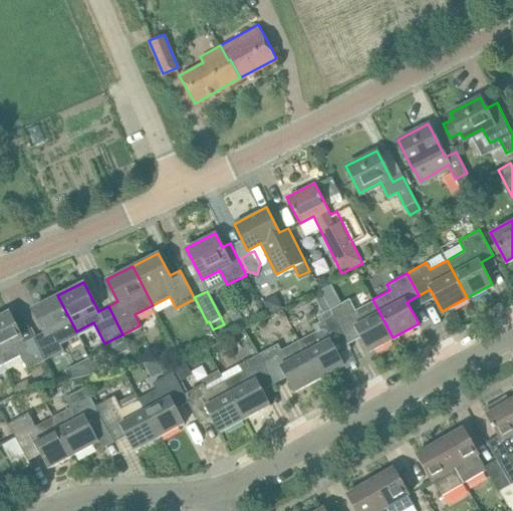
[(43,330),(33,335),(45,357),(61,349),(57,341),(76,331),(57,295),(32,308),(43,330)]
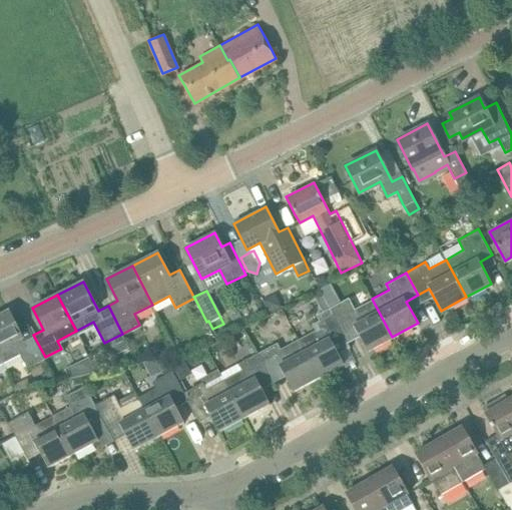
[(315,330),(298,339),(318,377),(344,363),(338,352),(348,347),(349,347),(350,347),(344,335),(331,313),(329,307),(327,309),(320,296),(314,300),(321,312),(315,315),(317,320),(312,323),(315,330)]
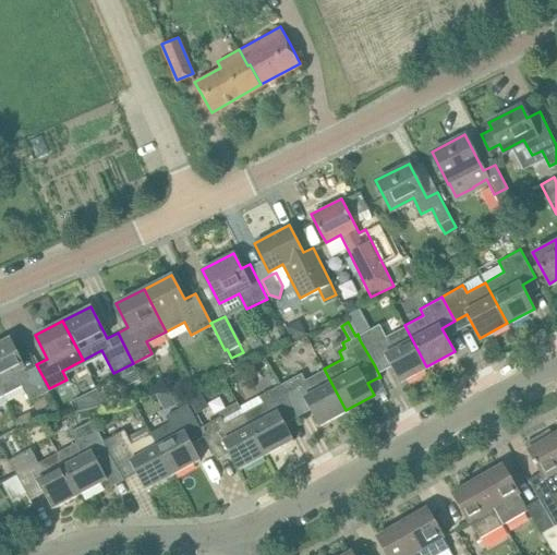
[(358,334),(360,340),(374,364),(386,358),(399,382),(426,366),(404,325),(386,335),(378,323),(358,334)]
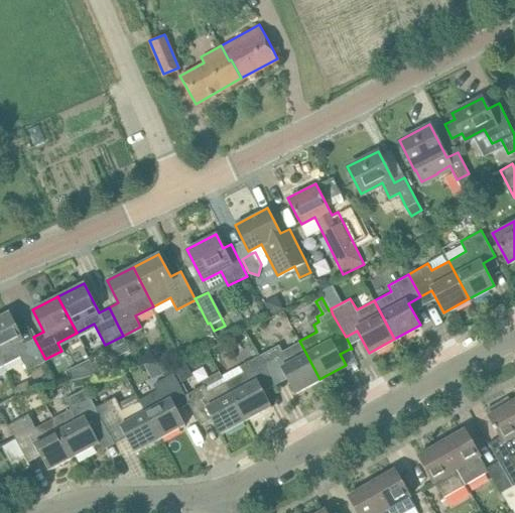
[(45,359),(33,337),(28,328),(19,333),(8,312),(0,316),(0,359),(3,365),(20,356),(26,369),(45,359)]
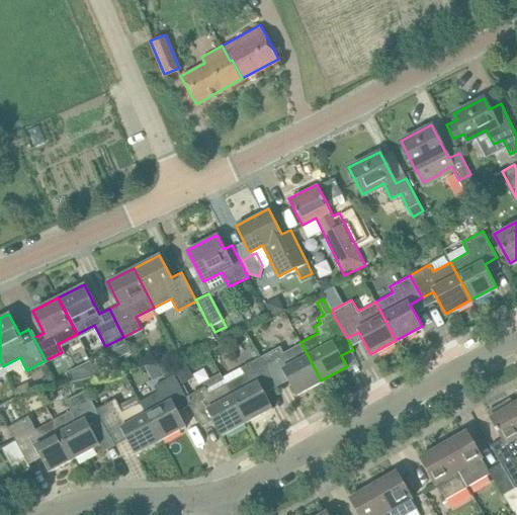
[(279,345),(259,355),(271,378),(283,371),(295,394),(321,380),(300,342),(283,351),(279,345)]
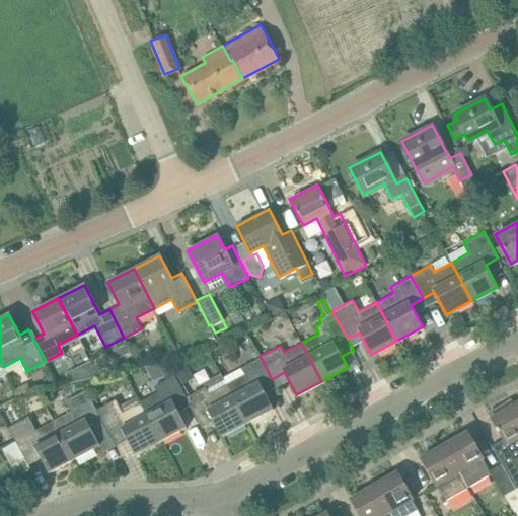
[(240,367),(222,376),(226,383),(246,421),(273,408),(261,385),(272,379),(260,356),(240,367)]
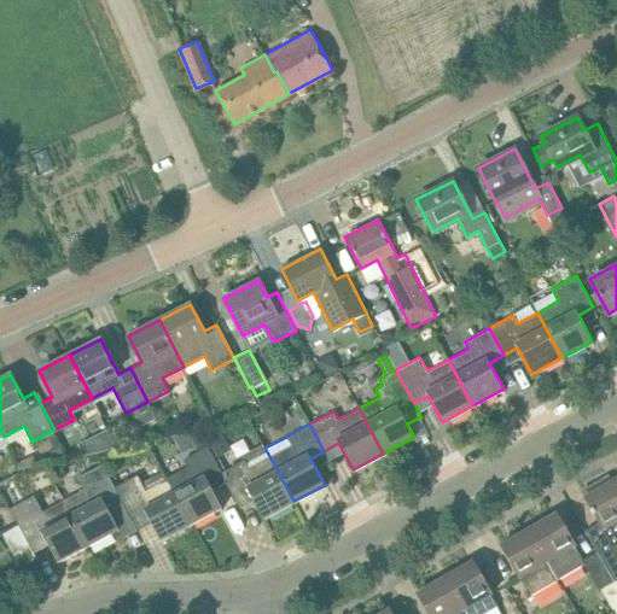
[(263,518),(294,501),(269,456),(265,448),(262,442),(239,454),(243,460),(221,472),(220,472),(220,473),(234,500),(249,491),(263,518)]
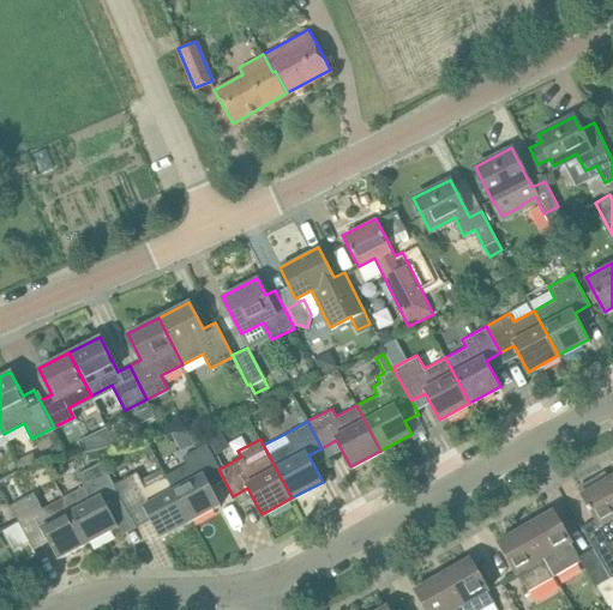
[(220,469),(206,444),(184,456),(187,464),(166,475),(190,520),(220,503),(205,477),(218,470),(218,469),(220,469)]
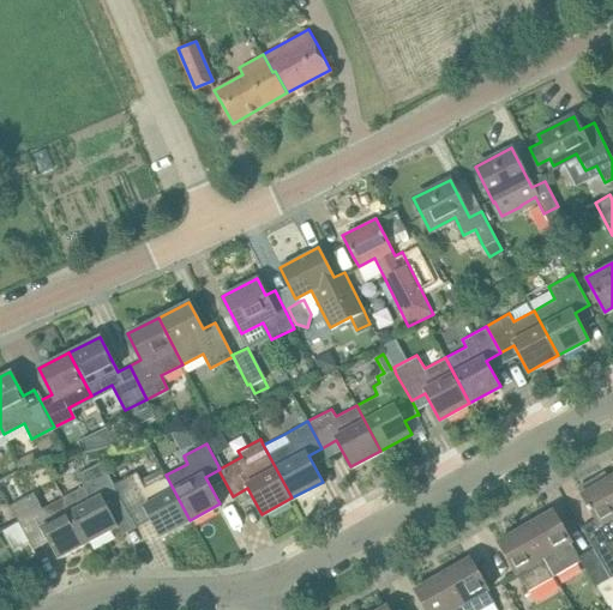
[(86,481),(61,494),(88,541),(118,525),(110,512),(124,505),(113,483),(101,461),(82,472),(86,481)]
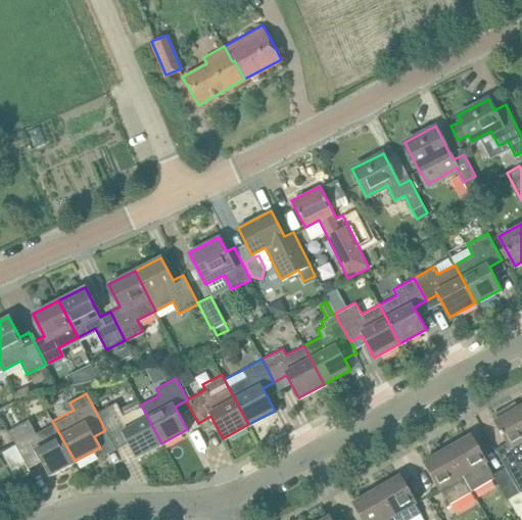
[(137,398),(120,408),(116,400),(96,412),(105,430),(111,441),(124,434),(135,457),(161,443),(141,405),(137,398)]
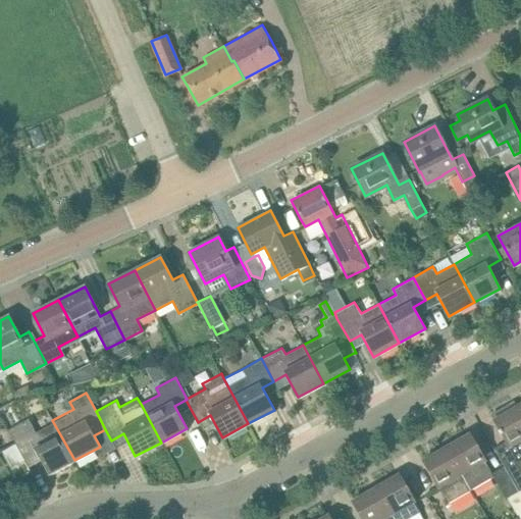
[(520,439),(520,413),(516,406),(514,401),(490,414),(501,431),(499,432),(501,435),(502,434),(509,446),(520,439)]
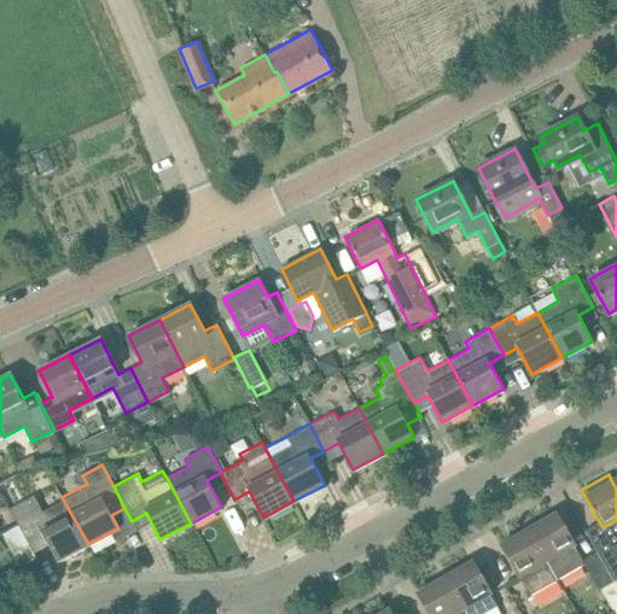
[(57,561),(88,544),(62,497),(41,508),(34,495),(10,508),(28,543),(42,534),(57,561)]
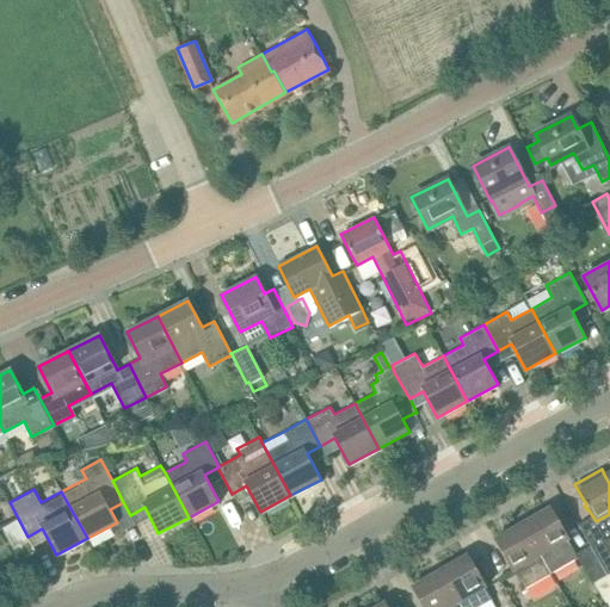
[(549,507),(522,522),(550,573),(578,556),(549,507)]
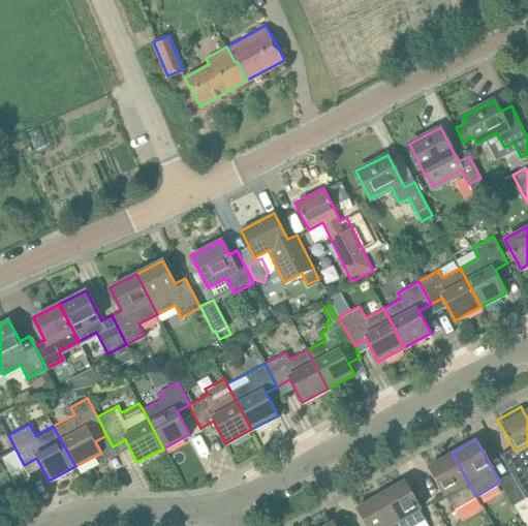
[(428,466),(438,484),(444,494),(454,509),(476,496),(452,453),(428,466)]
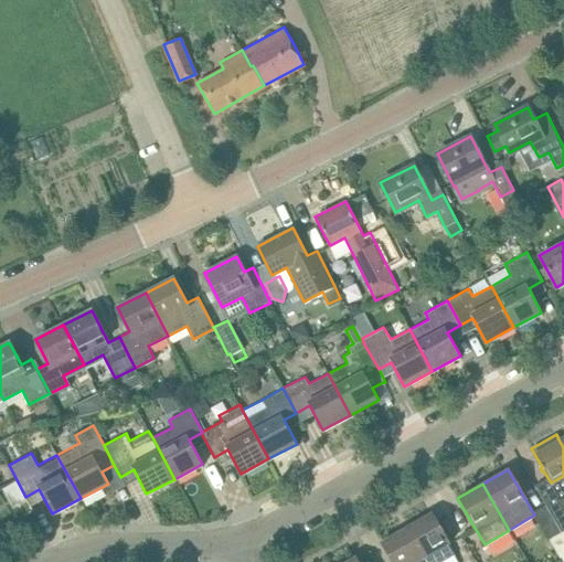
[(561,530),(563,536),(563,507),(559,497),(545,504),(561,530)]
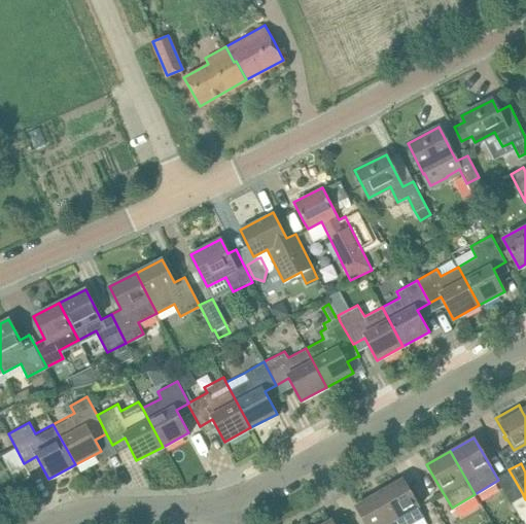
[(379,492),(396,523),(410,523),(423,517),(418,508),(419,508),(402,478),(379,492)]
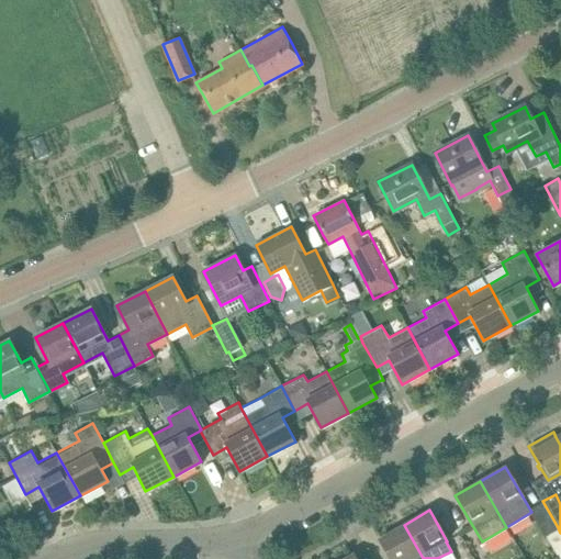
[(423,558),(404,525),(379,539),(390,558),(423,558)]
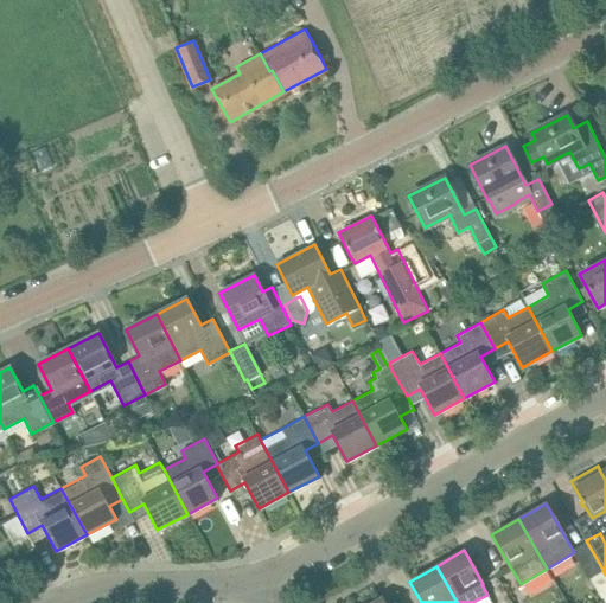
[(603,602),(605,601),(605,575),(603,569),(588,577),(603,602)]
